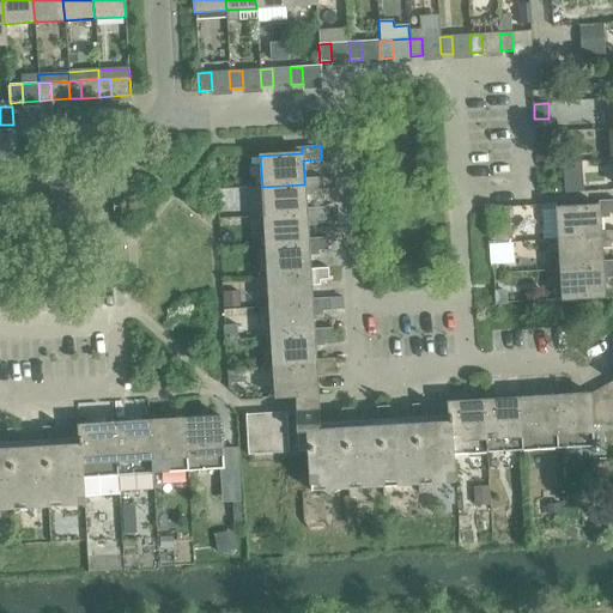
[(578,162),(563,163),(564,176),(578,175),(578,162)]
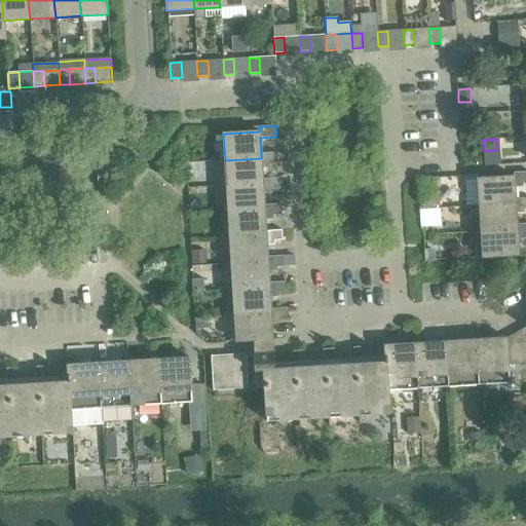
[(225,160),(226,186),(263,184),(262,180),(262,164),(277,163),(276,152),(261,153),(261,158),(225,160)]
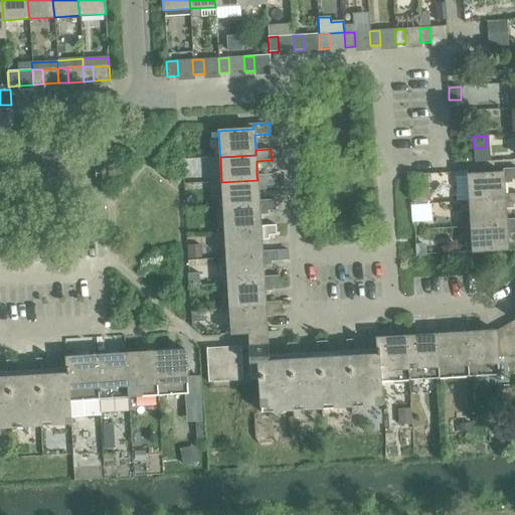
[(467,175),(469,201),(505,199),(504,195),(503,180),(514,179),(514,168),(502,169),(503,173),(467,175)]
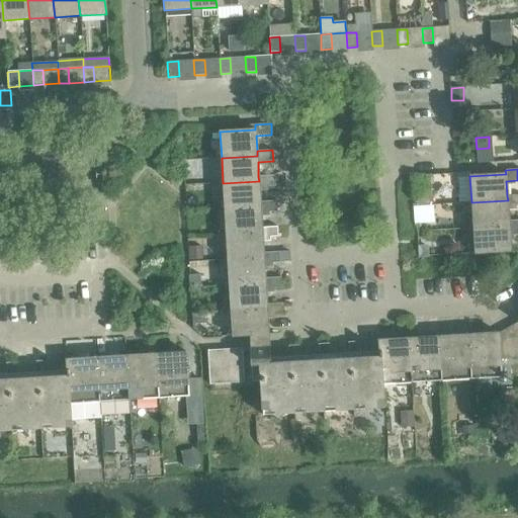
[(413,176),(411,176),(413,206),(415,206),(432,205),(430,175),(413,176)]
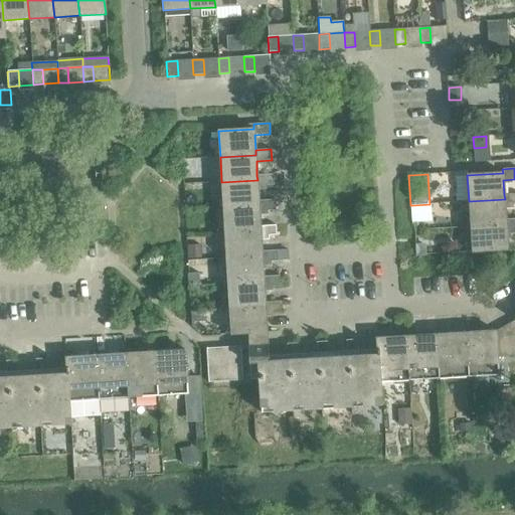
[(221,182),(223,207),(259,205),(259,201),(258,186),(273,185),(273,175),(256,176),(258,180),(221,182)]
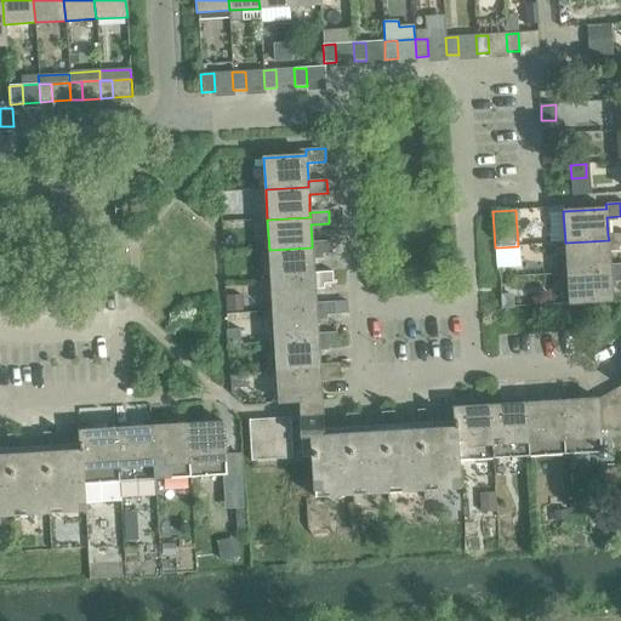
[(565,243),(568,273),(610,271),(610,266),(609,248),(620,246),(620,233),(608,235),(609,240),(565,243)]
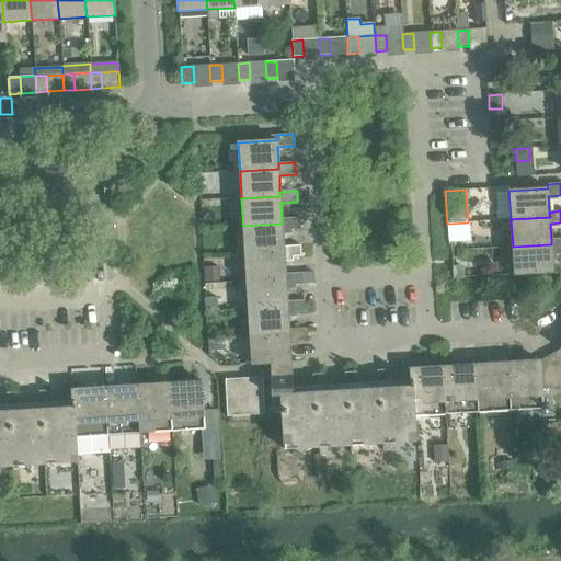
[(243,226),(244,253),(284,251),(284,247),(283,230),(299,229),(298,218),(282,219),(282,224),(243,226)]
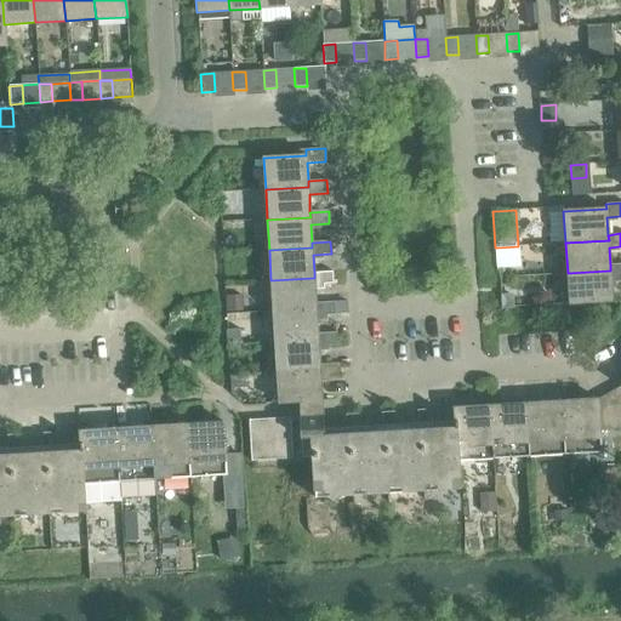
[(610,271),(568,273),(569,305),(613,302),(611,278),(620,277),(620,265),(610,266),(610,271)]
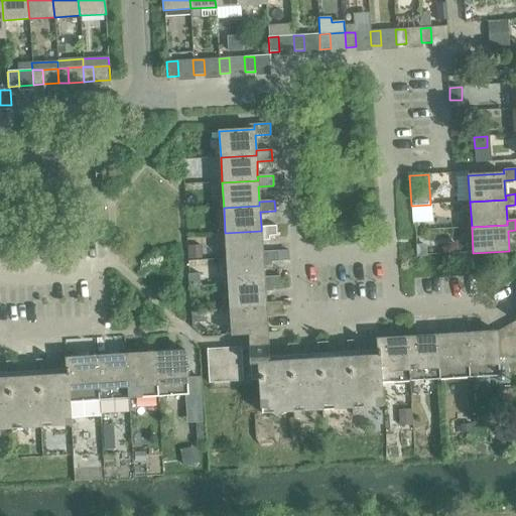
[(225,233),(227,258),(262,256),(262,252),(261,237),(276,236),(276,226),(261,227),(261,231),(225,233)]
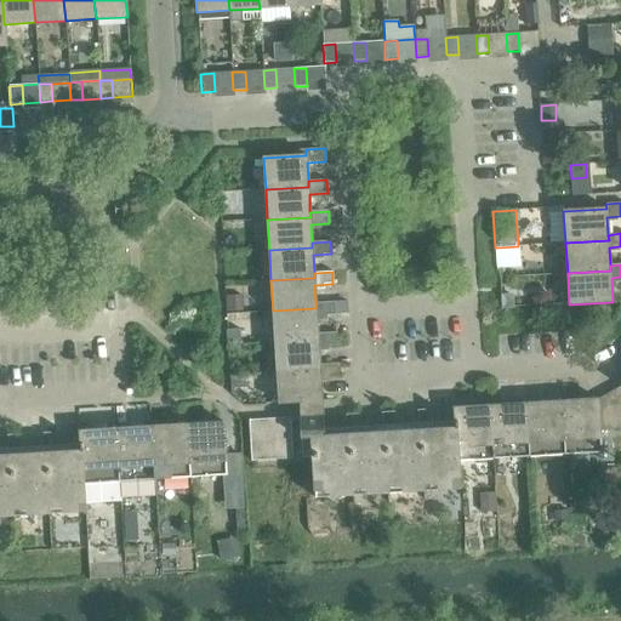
[(241,296),(226,296),(226,312),(243,312),(241,296)]
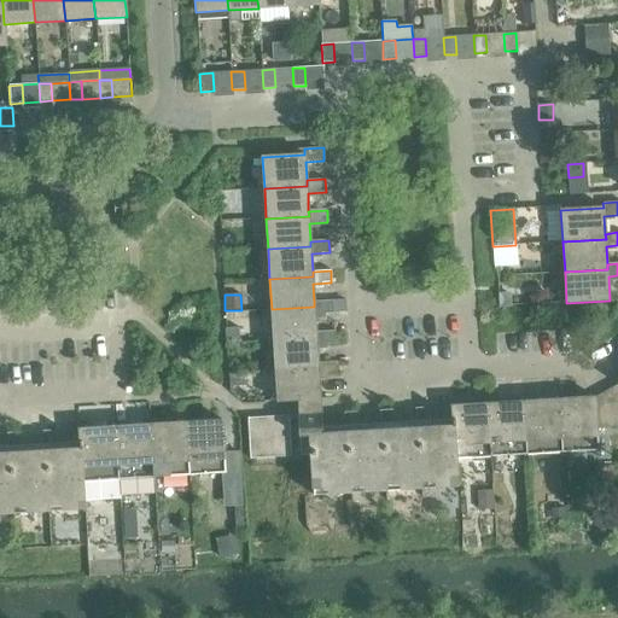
[(272,309),(273,340),(316,337),(316,332),(315,314),(333,313),(332,301),(314,302),(314,307),(272,309)]
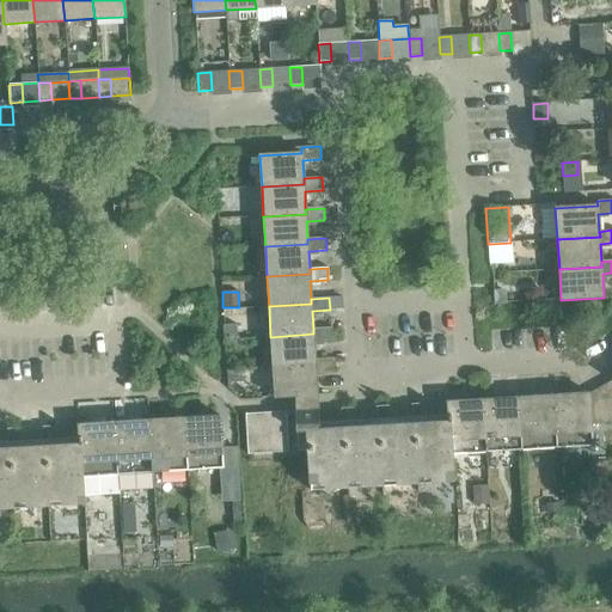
[(270,337),(273,367),(314,365),(314,359),(313,342),(331,341),(331,328),(313,329),(313,334),(270,337)]
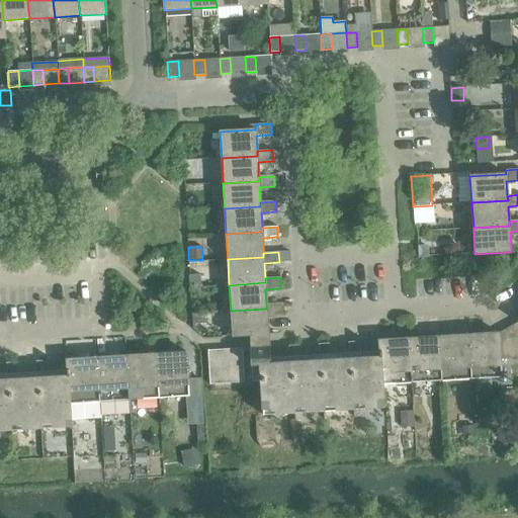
[(266,309),(231,311),(232,337),(268,334),(267,315),(282,314),(281,303),(266,304),(266,309)]
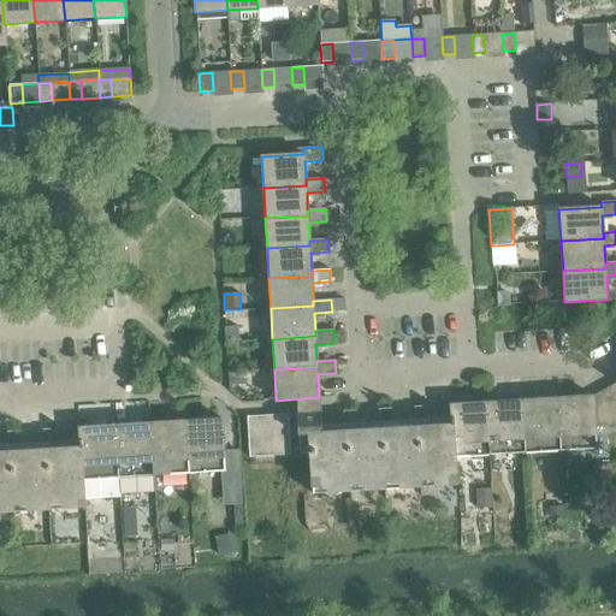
[(244,372),(227,373),(229,384),(246,383),(244,372)]
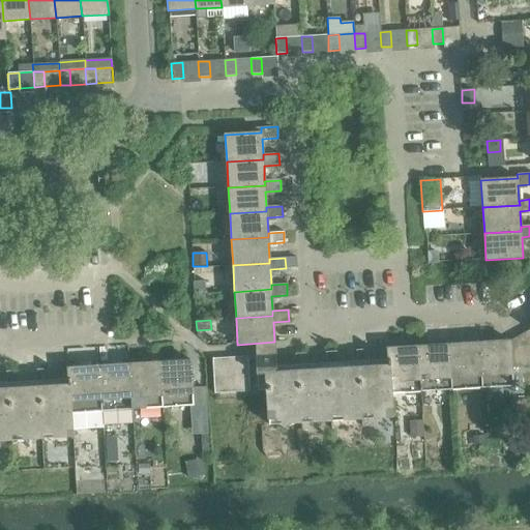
[(529,329),(520,335),(529,351),(529,329)]
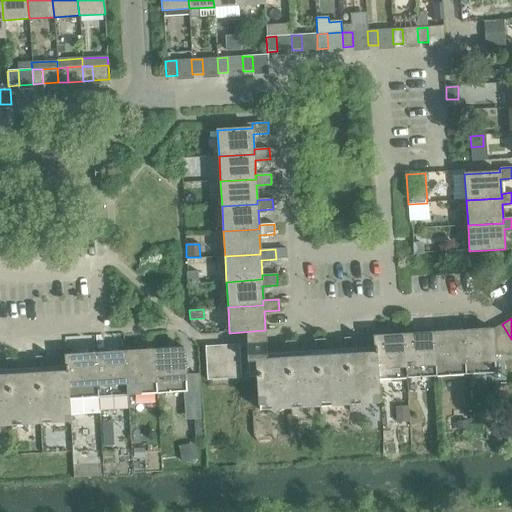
[(511,339),(502,324),(493,329),(494,355),(505,355),(511,350),(511,339)]
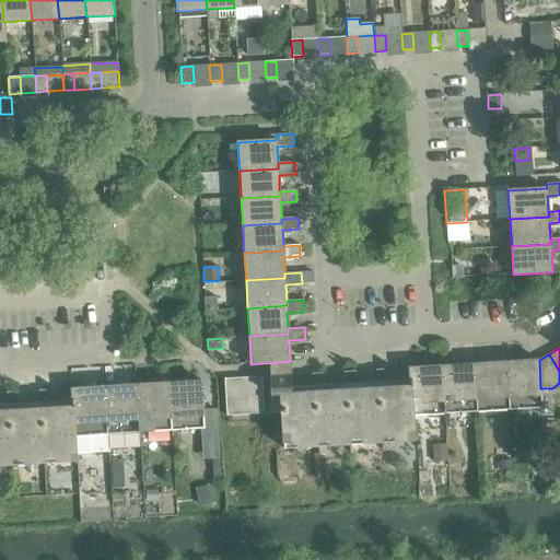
[(539,360),(505,362),(509,410),(541,408),(540,388),(539,360)]
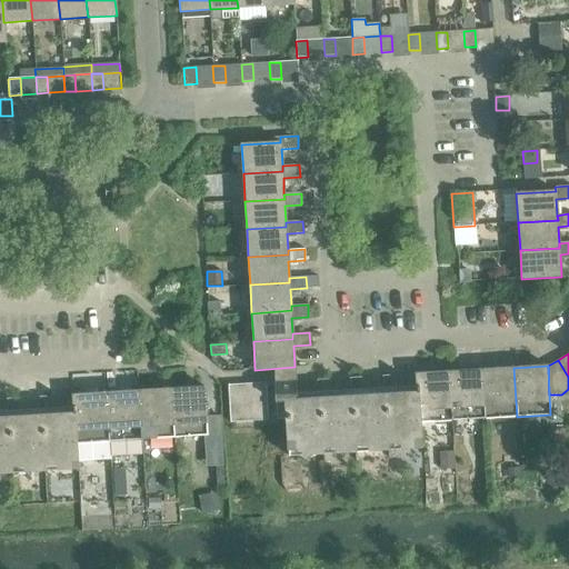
[(513,368),(481,370),(485,419),(517,417),(513,368)]
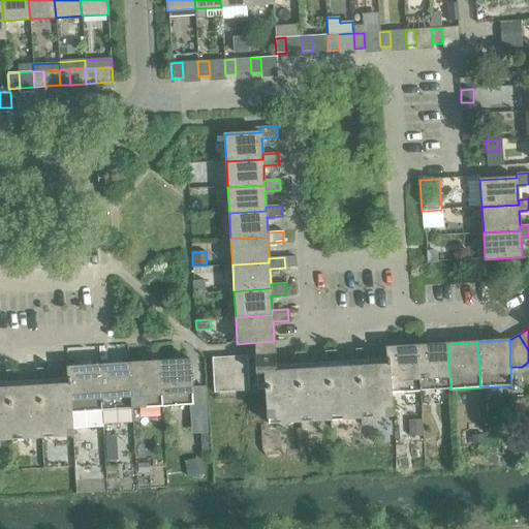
[(447,344),(416,346),(419,391),(450,390),(447,344)]
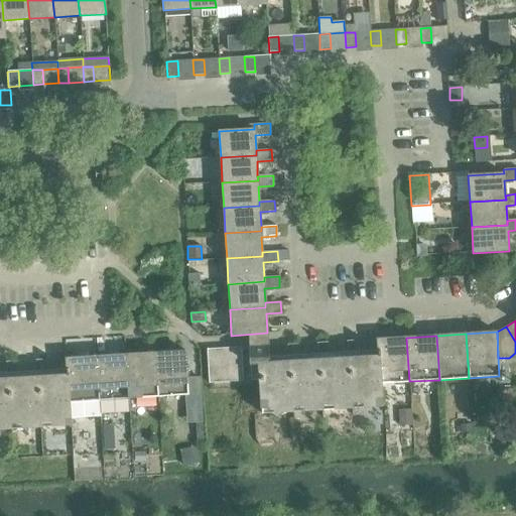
[(377,339),(378,356),(380,383),(381,383),(409,381),(406,338),(377,339)]
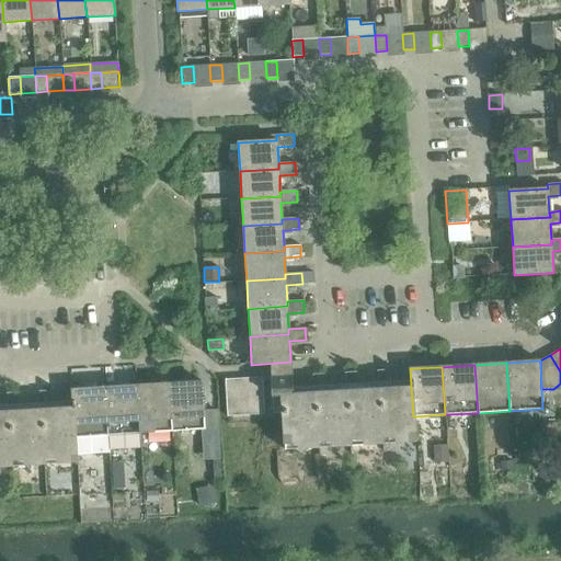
[(411,387),(389,388),(388,370),(377,370),(378,389),(357,390),(356,371),(344,373),(345,390),(324,392),(323,374),(312,375),(313,392),(293,393),(292,376),(271,377),(273,414),(282,413),(284,449),(415,442),(414,416),(413,416),(411,387)]
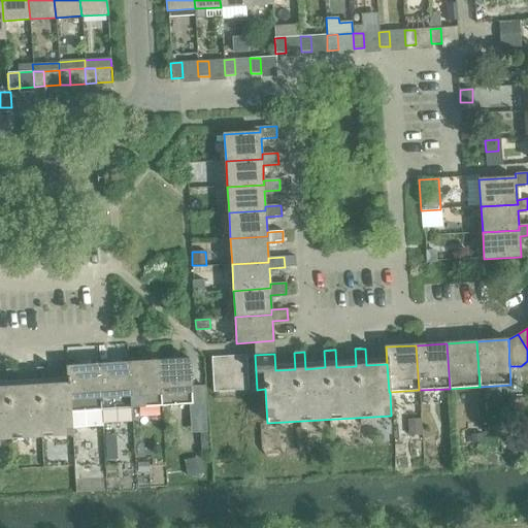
[(246,355),(212,357),(211,357),(213,392),(215,392),(249,390),(246,355)]
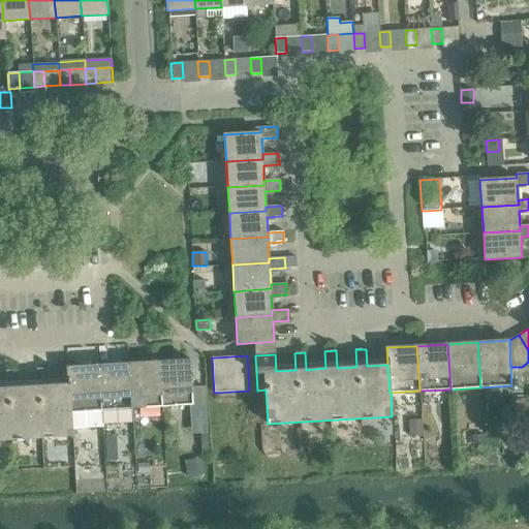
[(190,360),(159,362),(162,407),(193,405),(190,360)]
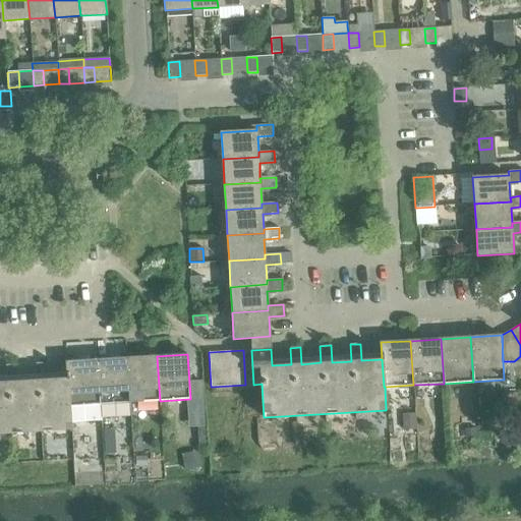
[(157,356),(127,358),(129,403),(160,401),(157,356)]
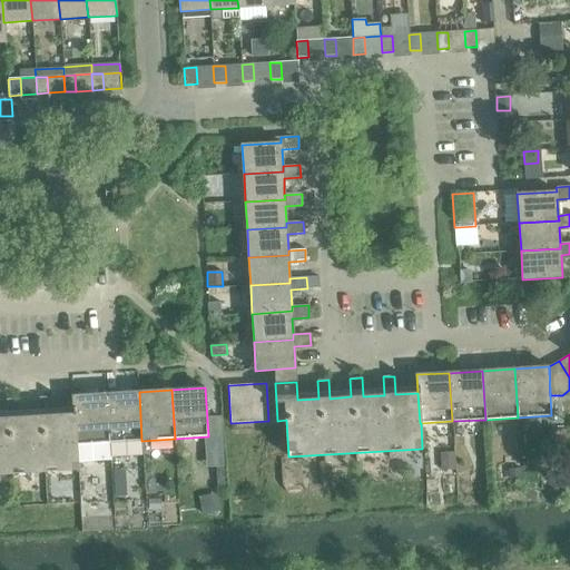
[(139,392),(106,393),(109,442),(141,441),(139,392)]
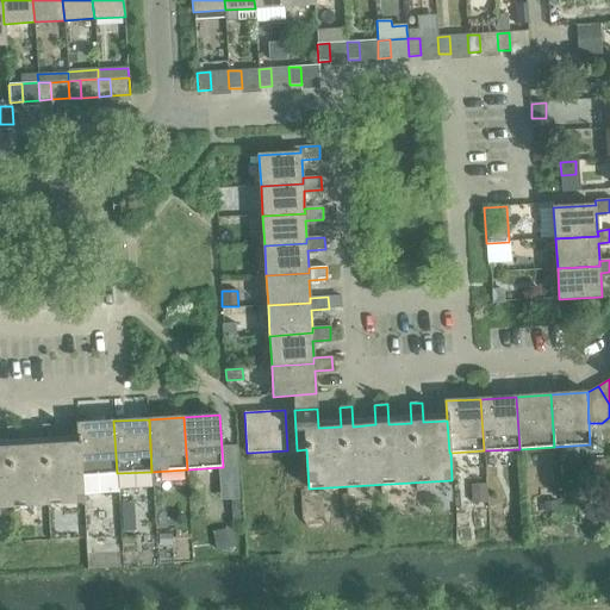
[(78,423),(79,443),(80,443),(81,475),(82,475),(117,473),(113,421),(78,423)]
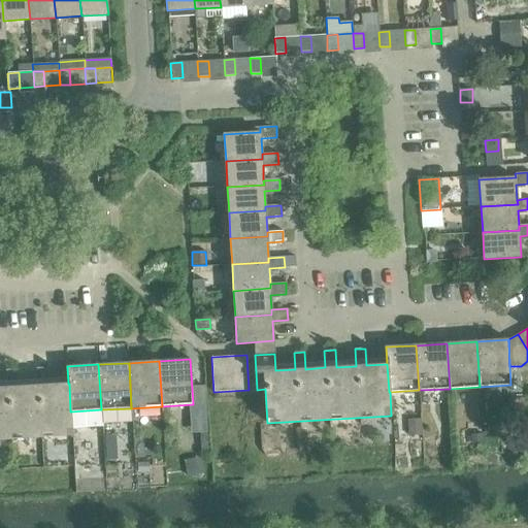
[(69,384),(68,384),(48,385),(47,368),(36,368),(37,386),(18,387),(17,369),(6,370),(7,388),(0,387),(0,439),(72,435),(71,411),(70,411),(69,384)]
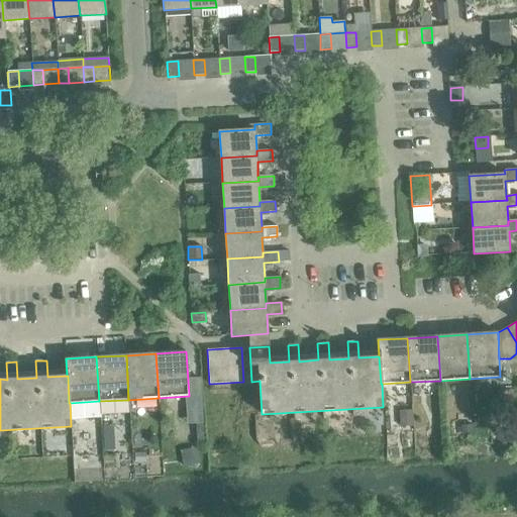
[(412,415),(399,415),(400,427),(413,426),(412,415)]
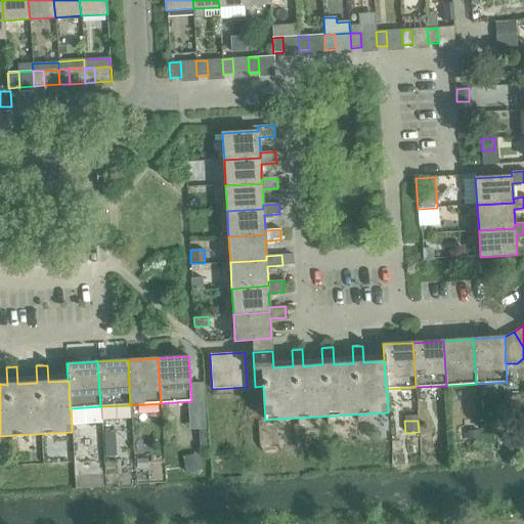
[(479,431),(468,431),(468,444),(480,443),(479,431)]
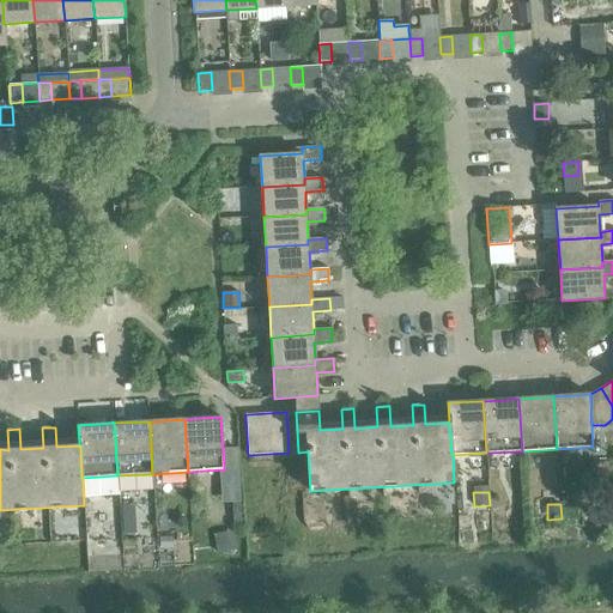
[(135,522),(122,522),(123,535),(137,535),(135,522)]
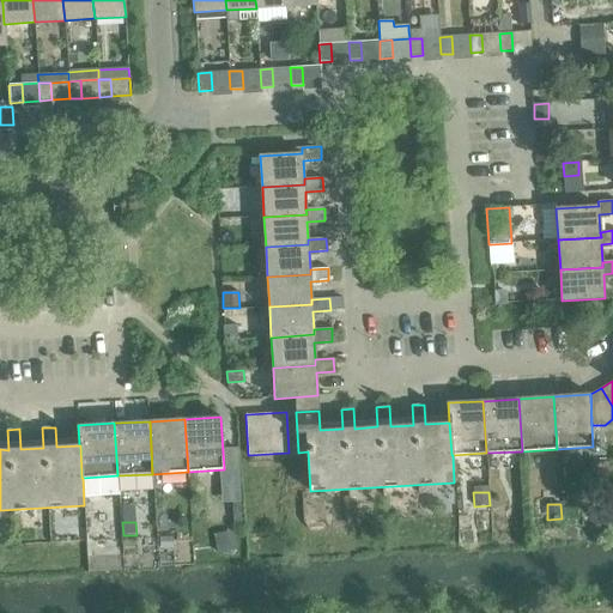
[(234,532),(216,535),(218,553),(237,551),(234,532)]
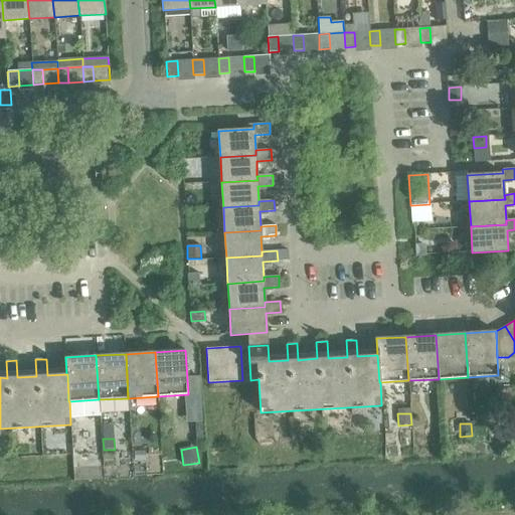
[(145,452),(134,452),(135,463),(145,463),(145,452)]
